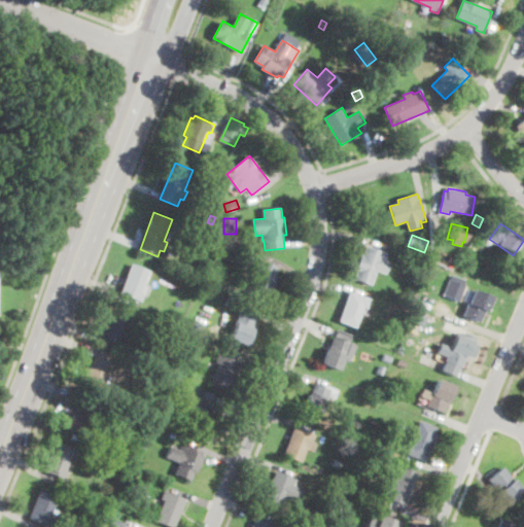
[(388,253),(386,259),(392,262),(388,275),(378,271),(373,285),(355,278),(357,272),(355,271),(361,253),(364,254),(368,245),(388,253)]
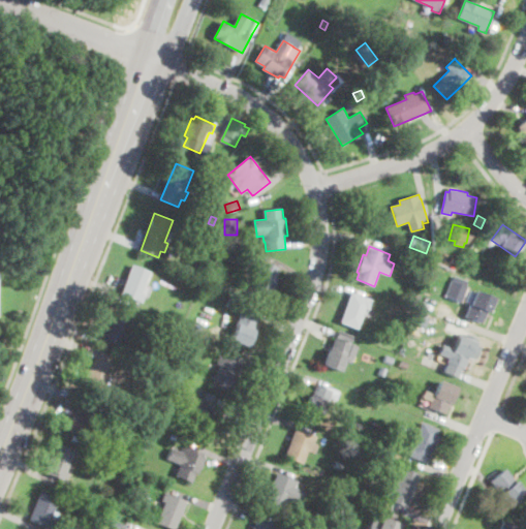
[(259,259),(281,267),(277,277),(281,278),(275,296),(271,293),(269,302),(251,296),(255,281),(246,278),(251,263),(257,266),(259,259)]
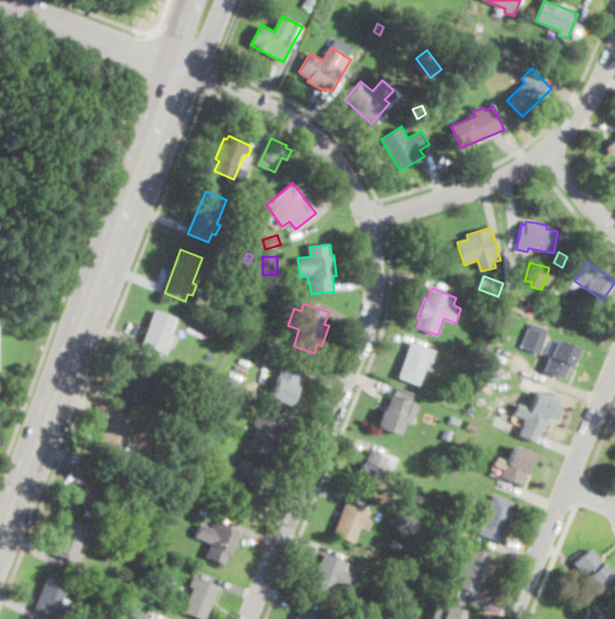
[(503,310),(500,316),(491,313),(493,306),(503,310)]
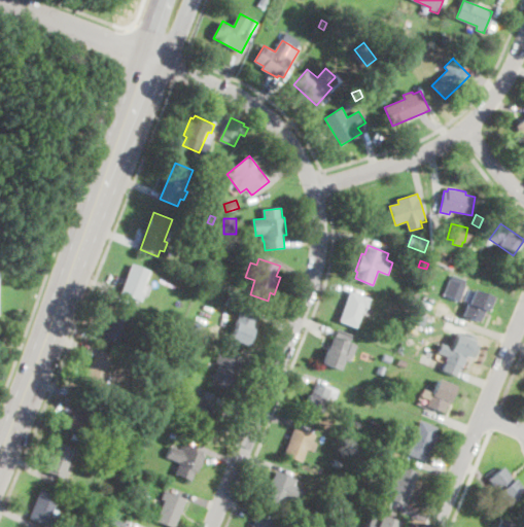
[(144,296),(142,302),(121,292),(133,264),(150,271),(142,291),(146,293),(144,296)]
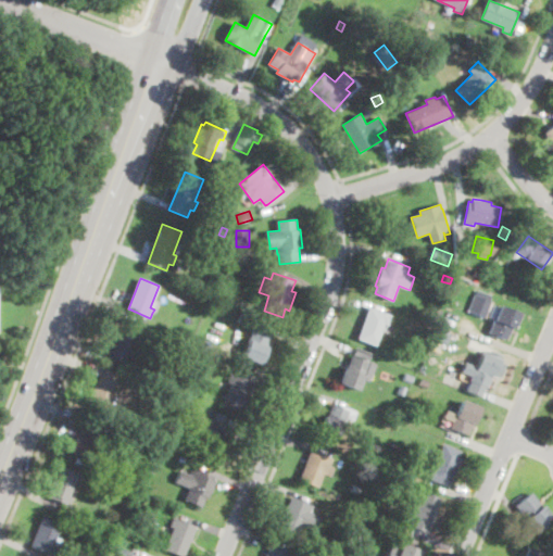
[(230,291),(227,299),(220,295),(223,289),(230,291)]
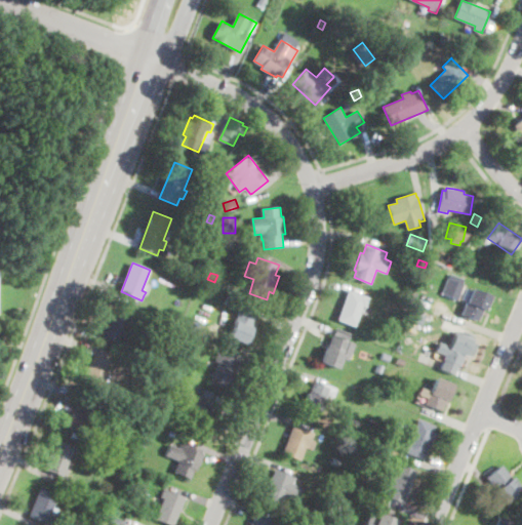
[(464,278),(462,284),(465,284),(459,298),(443,293),(448,279),(450,279),(451,274),(464,278)]
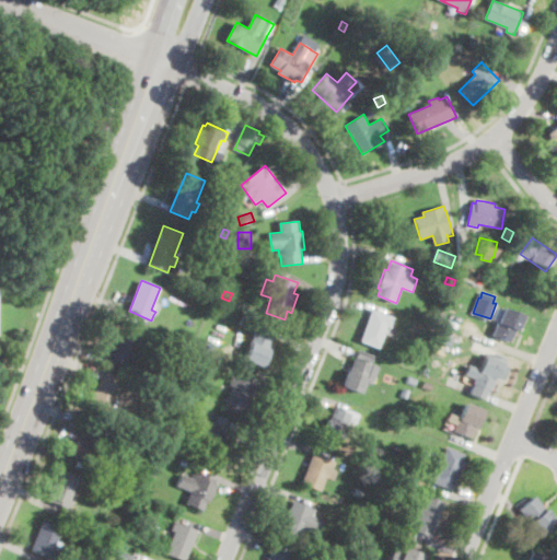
[(499,306),(505,308),(506,306),(522,314),(510,342),(492,335),(498,321),(494,319),(499,306)]
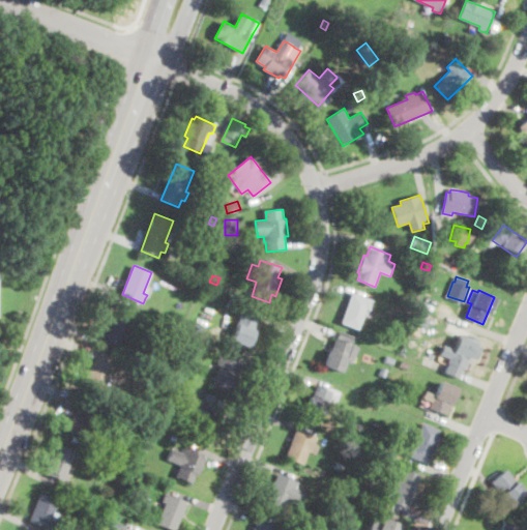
[(375,299),(372,308),(371,310),(368,307),(359,329),(342,322),(353,292),(375,299)]
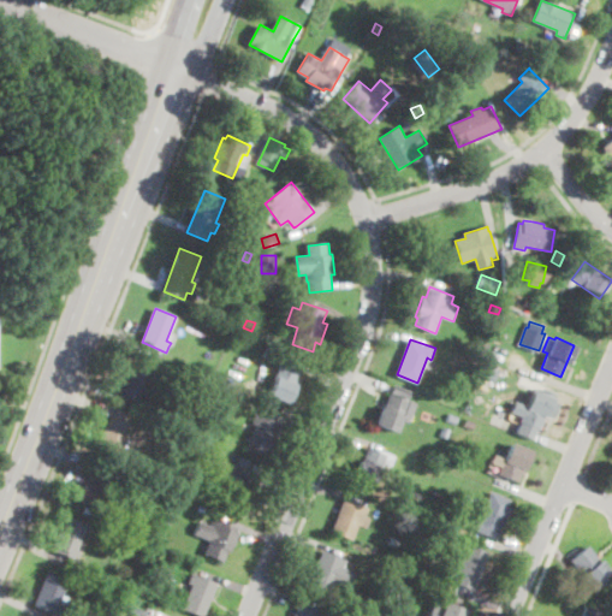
[(491,344),(487,354),(476,350),(480,339),(491,344)]
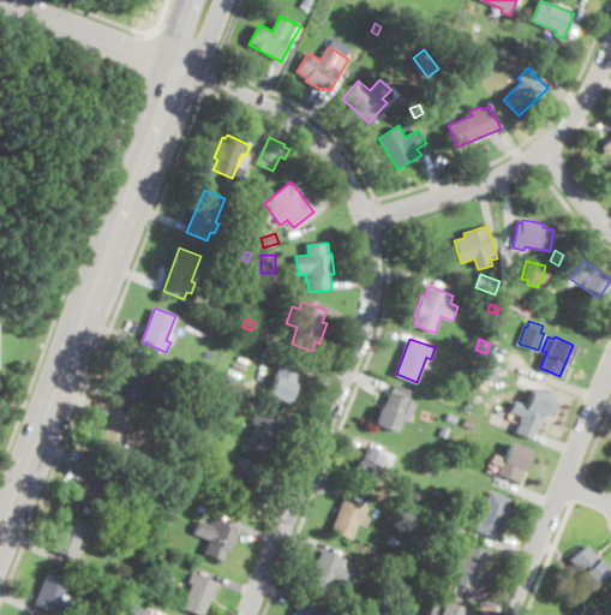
[(281,351),(277,362),(265,357),(270,346),(281,351)]
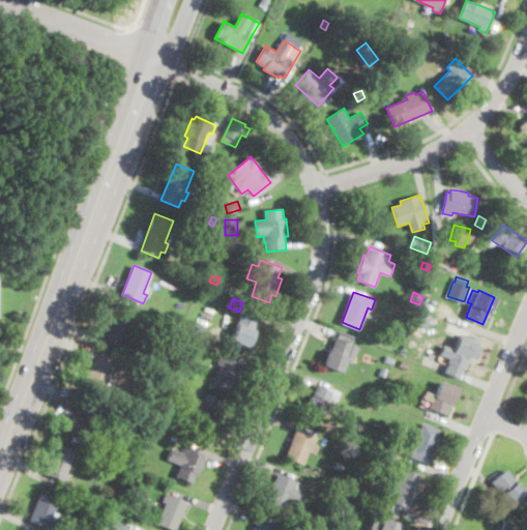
[(129,340),(125,348),(104,340),(105,339),(115,310),(135,317),(126,337),(129,340)]
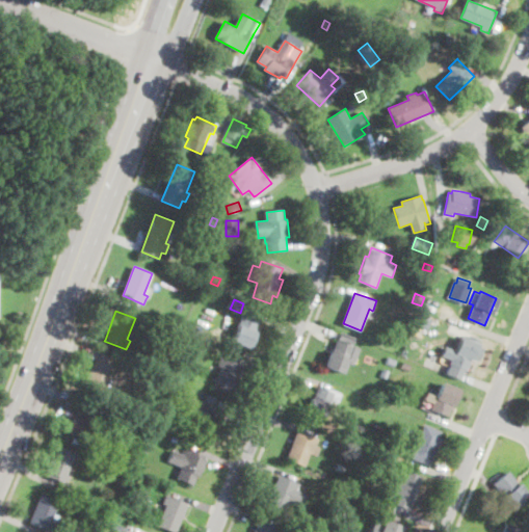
[(414,314),(408,328),(399,325),(404,311),(414,314)]
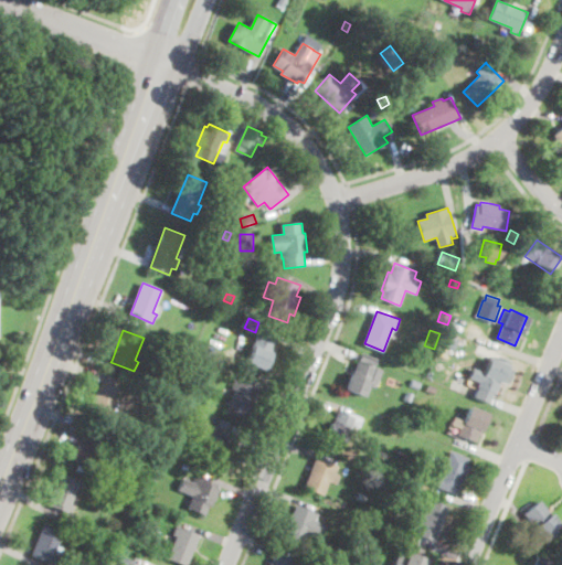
[(272,353),(265,371),(246,362),(258,333),(277,340),(272,353)]
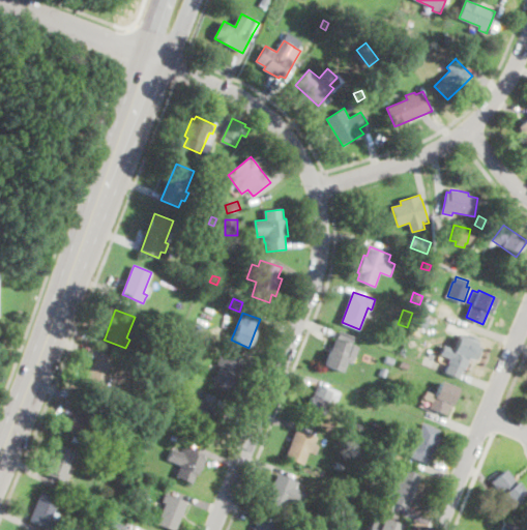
[(431,319),(422,334),(413,329),(421,314),(431,319)]
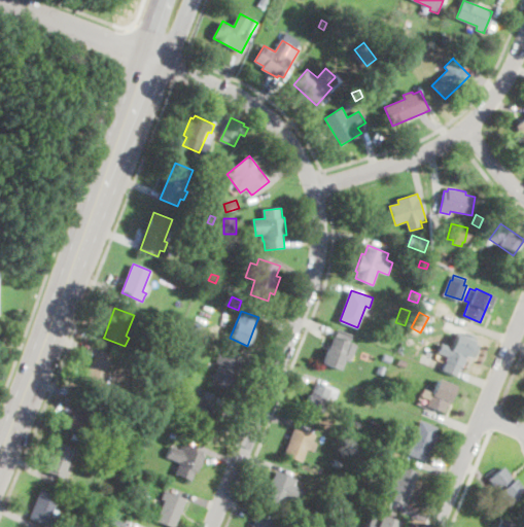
[(184,318),(183,324),(173,320),(175,315),(184,318)]
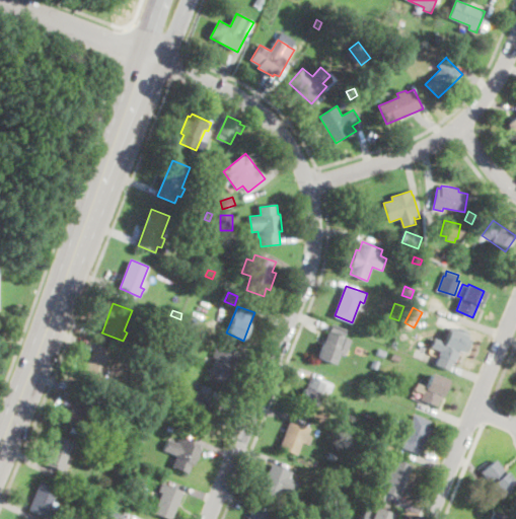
[(195,314),(192,321),(186,319),(190,312),(195,314)]
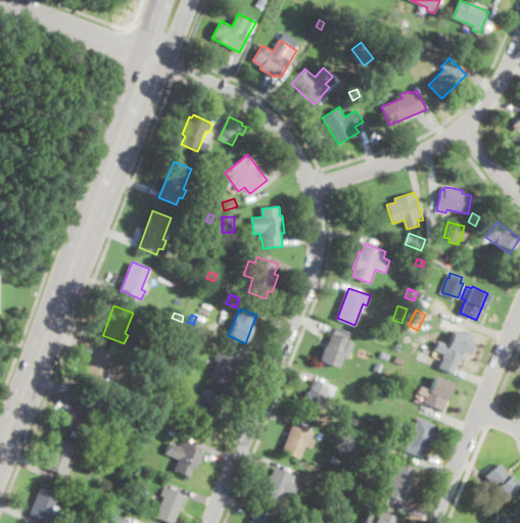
[(351,332),(348,340),(337,367),(319,360),(325,345),(327,346),(332,333),(334,334),(337,326),(351,332)]
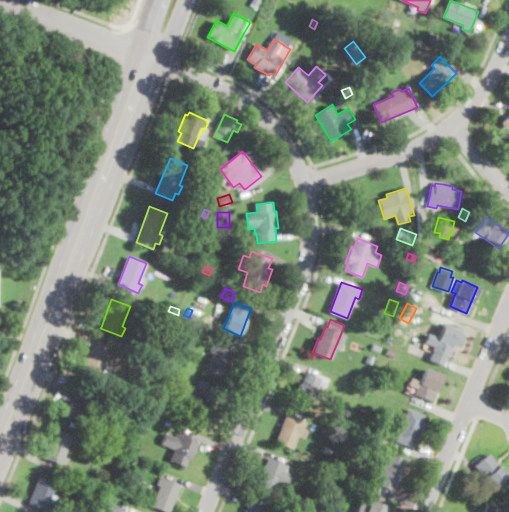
[(461,331),(454,347),(453,346),(449,357),(433,350),(434,346),(426,342),(430,334),(439,338),(444,324),(461,331)]
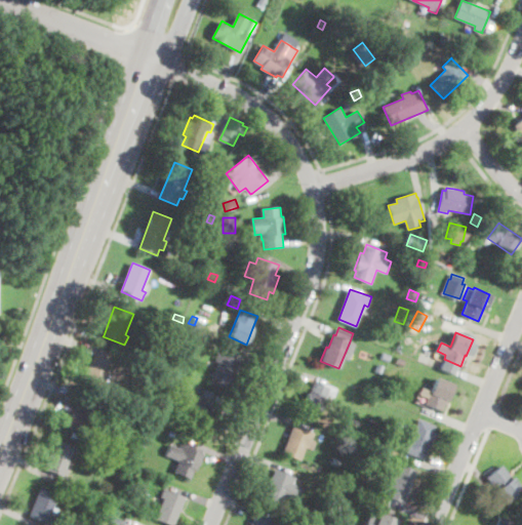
[(188,346),(185,352),(178,348),(182,341),(188,346)]
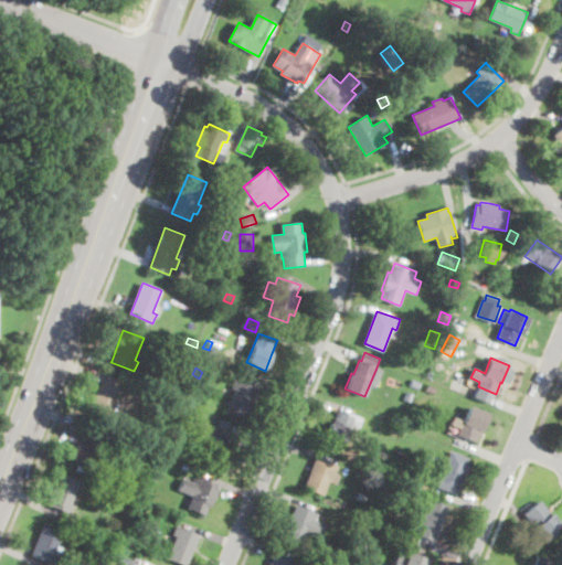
[(258,388),(245,419),(226,412),(236,390),(232,388),(236,379),(258,388)]
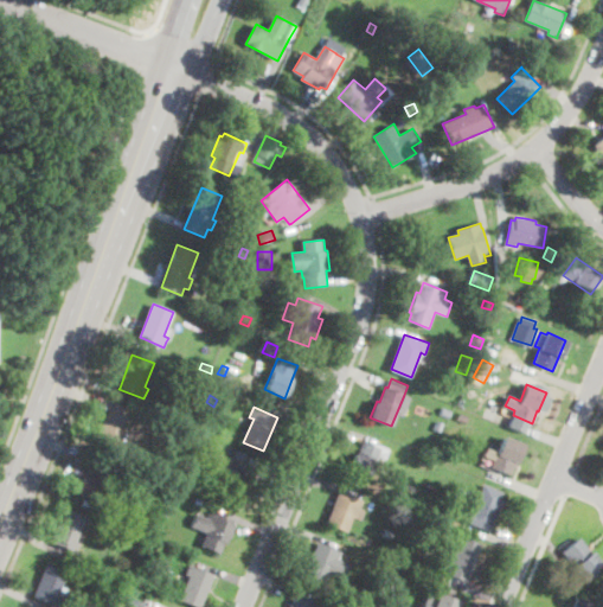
[(130,409),(127,417),(128,417),(114,452),(95,443),(109,410),(122,415),(126,408),(130,409)]
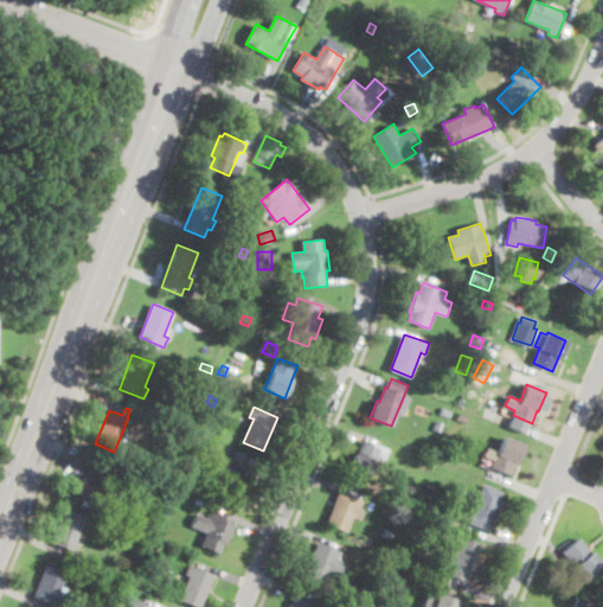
[(453,411),(450,419),(442,415),(444,408),(453,411)]
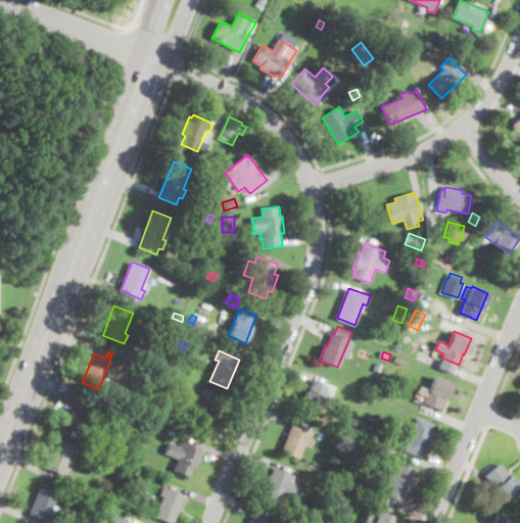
[(405,360),(403,365),(396,362),(398,357),(405,360)]
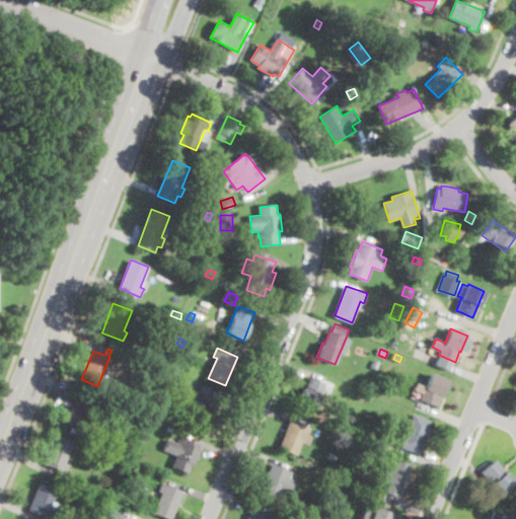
[(382,360),(379,369),(373,366),(376,358),(382,360)]
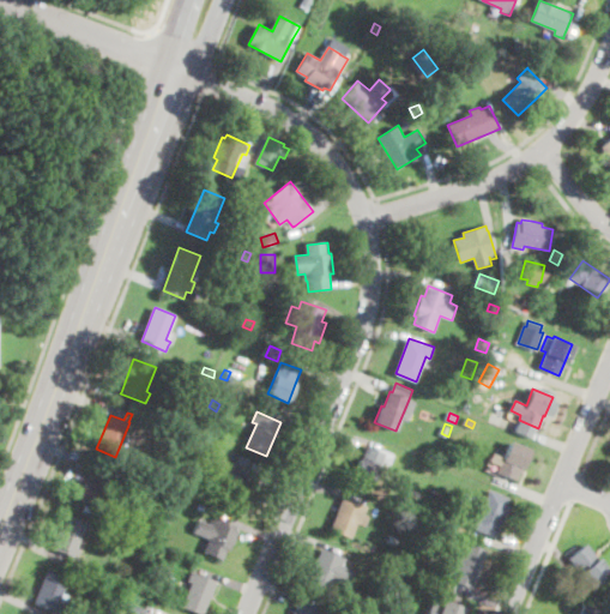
[(530,449),(517,480),(497,471),(511,440),(530,449)]
